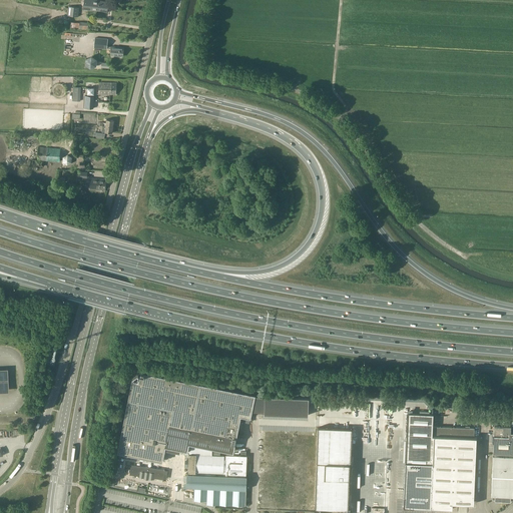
[(84,0),(84,8),(84,9),(98,11),(100,1),(93,0),(84,0)]
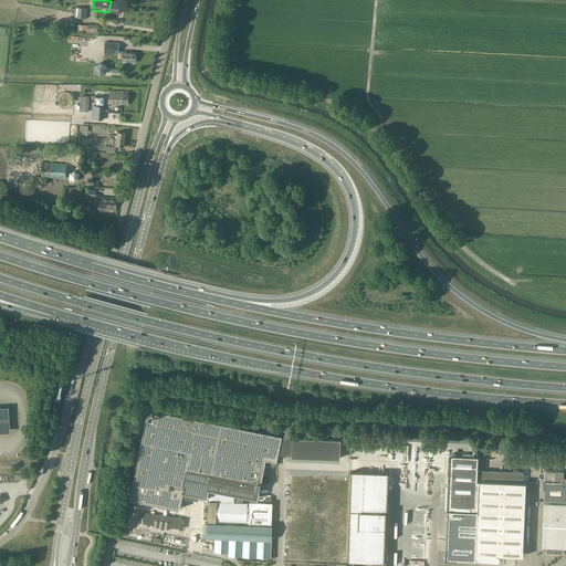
[(111,1),(108,12),(113,12),(113,13),(118,14),(119,9),(121,2),(111,1)]
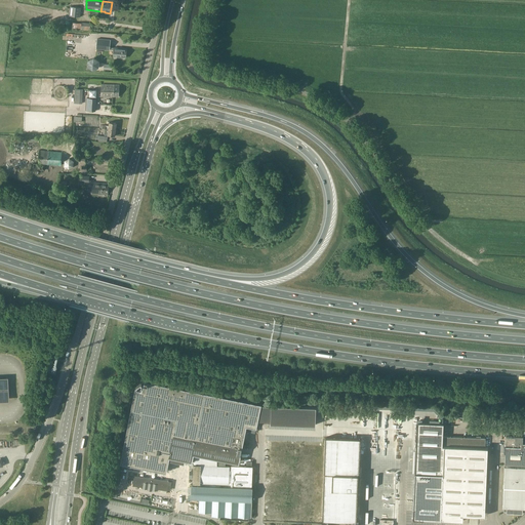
[(80,16),(81,7),(71,6),(70,15),(80,16)]
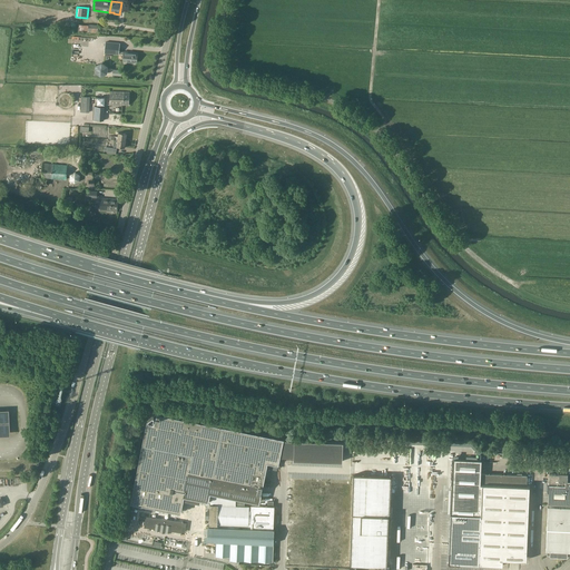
[(124,53),(123,61),(137,62),(138,53),(123,51),(119,51),(120,43),(106,42),(105,53),(119,55),(119,53),(124,53)]
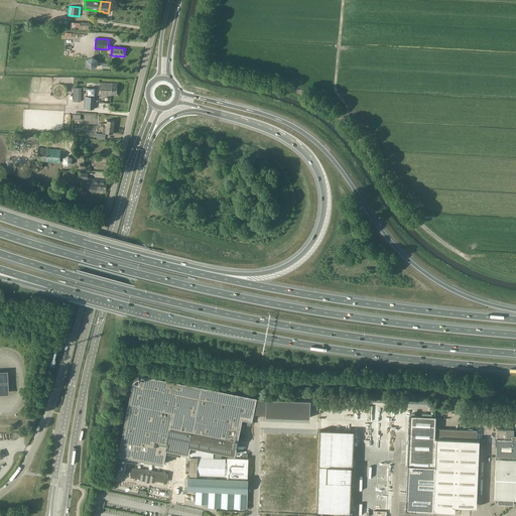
[(93,56),(87,58),(86,66),(91,69),(97,67),(98,59),(93,56)]
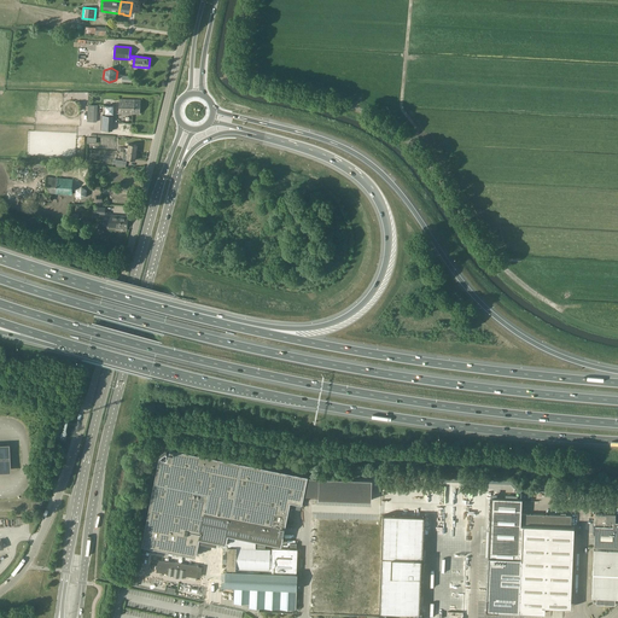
[(140,114),(140,100),(120,99),(120,114),(140,114)]
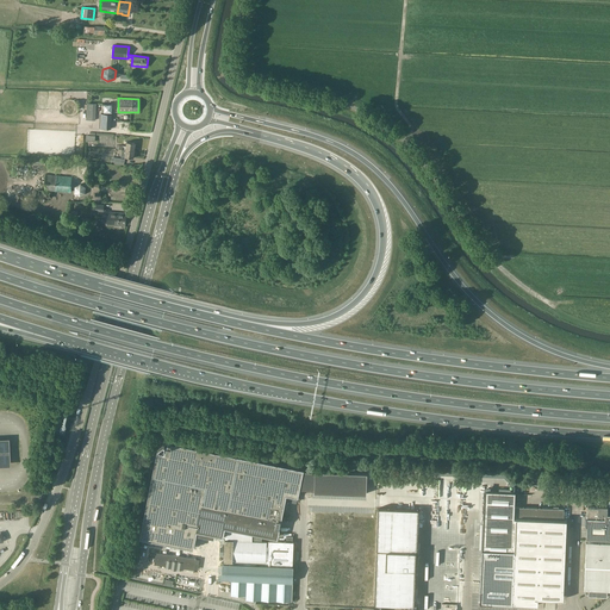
[(101,114),(100,129),(111,129),(112,114),(101,114)]
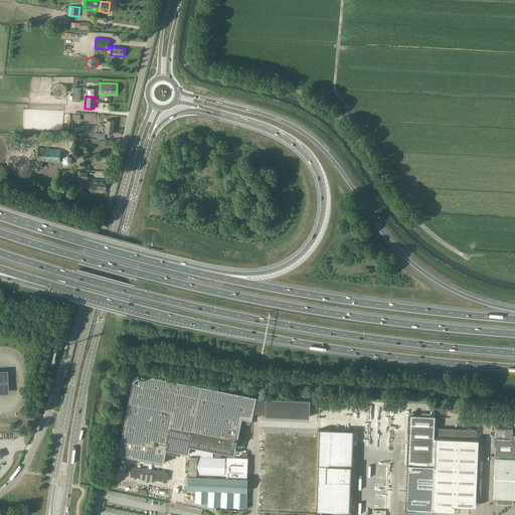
[(113,134),(114,127),(101,125),(100,128),(103,128),(103,133),(106,133),(113,134)]
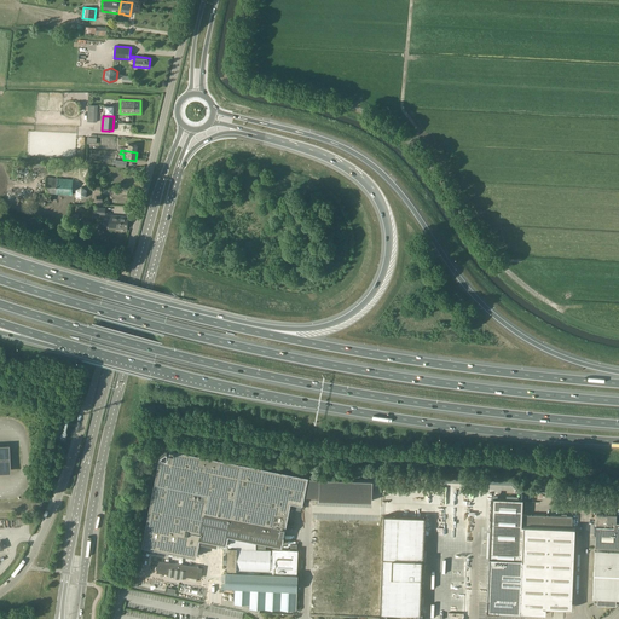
[(47,178),(46,192),(71,195),(74,179),(47,178)]
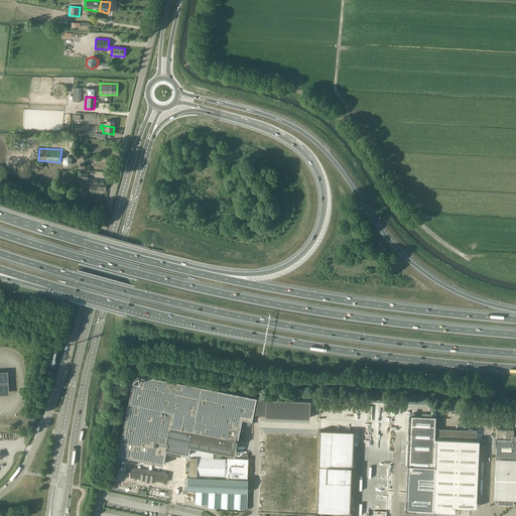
[(73,158),(69,155),(63,158),(63,163),(68,166),(73,163),(73,158)]
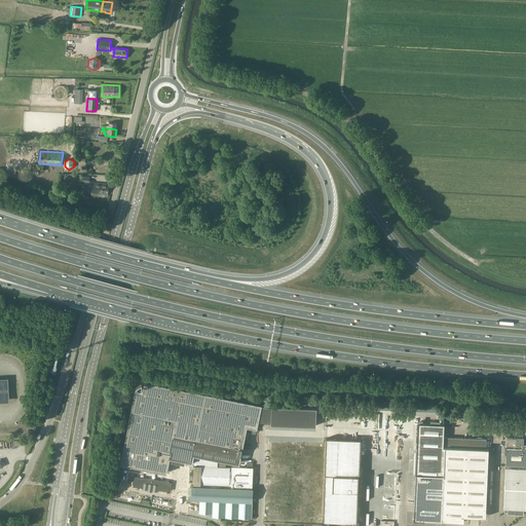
[(109,184),(92,183),(92,194),(109,195),(109,184)]
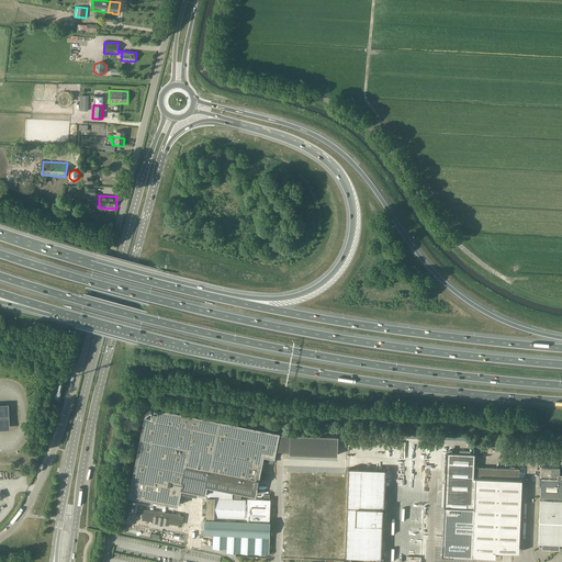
[(52,397),(52,398),(53,398),(58,401),(59,401),(59,400),(62,393),(60,392),(55,391),(54,391),(52,397)]
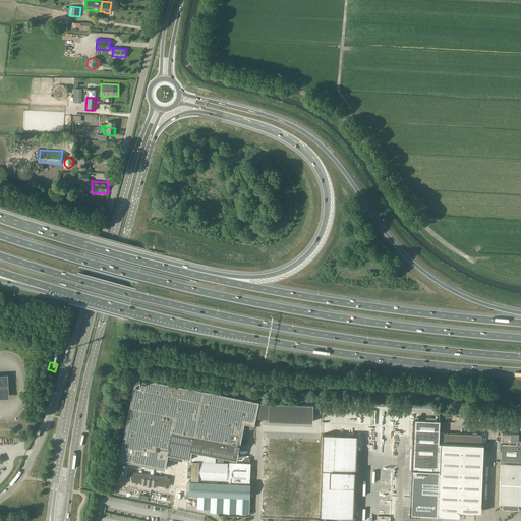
[(143,378),(142,385),(134,383),(127,421),(120,459),(165,468),(167,457),(182,459),(183,457),(190,458),(191,461),(192,461),(199,461),(199,462),(216,462),(216,455),(223,456),(223,457),(232,459),(237,460),(240,446),(244,422),(254,424),(256,417),(258,402),(259,401),(143,378)]
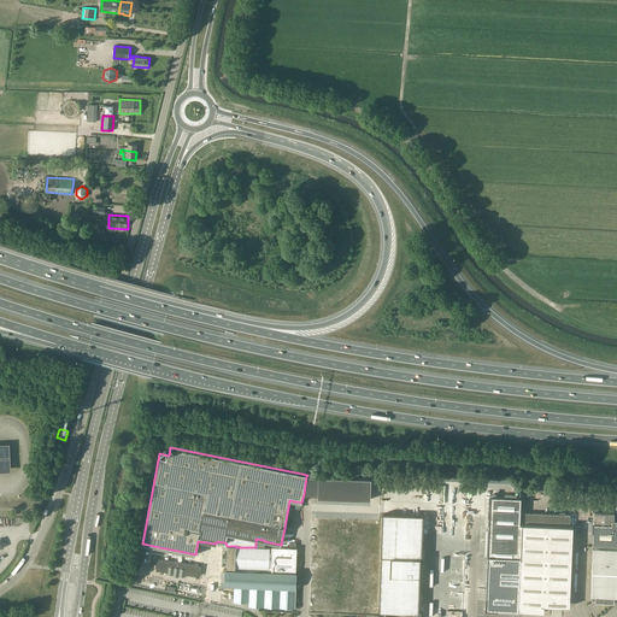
[(306,476),(304,494),(318,494),(319,476),(306,476)]
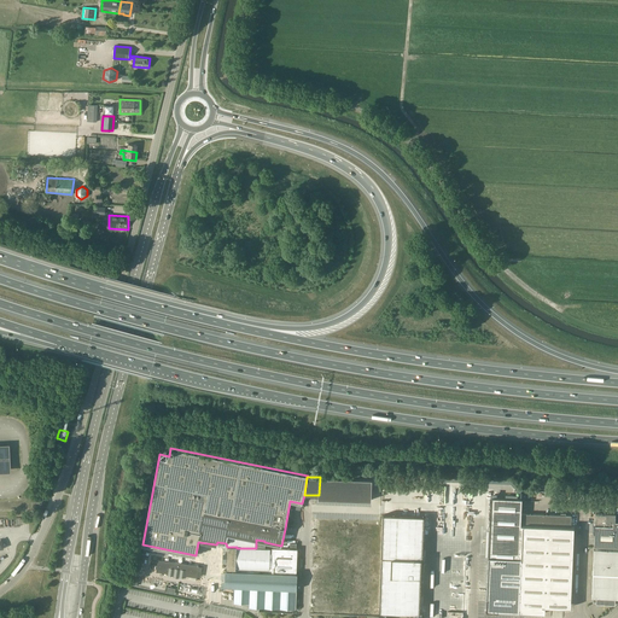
[(372,479),(320,477),(319,495),(319,499),(372,500),(372,479)]
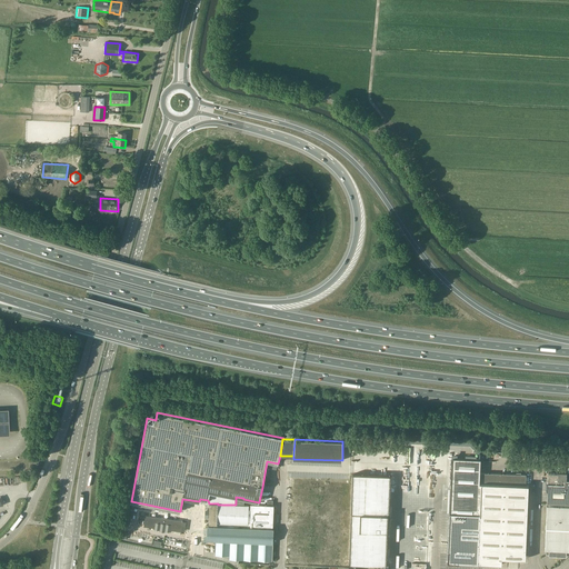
[(452,458),(450,512),(480,513),(481,483),(480,483),(481,459),(452,458)]
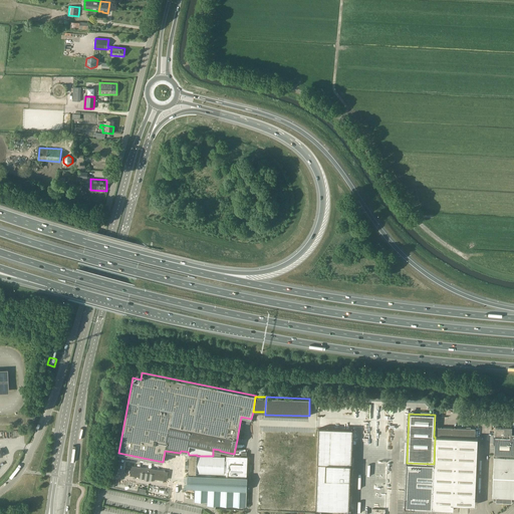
[(466,428),(434,427),(434,436),(475,437),(475,429),(470,428),(470,427),(466,427),(466,428)]
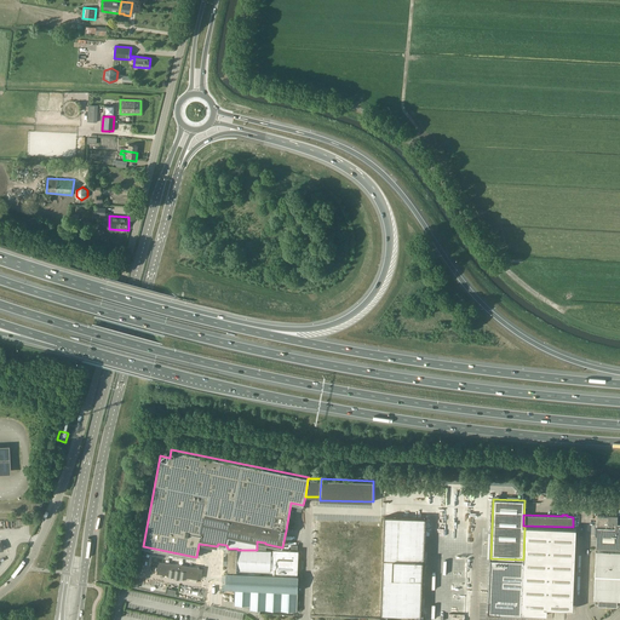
[(384,516),(380,614),(390,614),(394,614),(401,614),(401,615),(401,618),(411,619),(411,615),(414,615),(414,614),(422,615),(423,573),(424,573),(424,550),(425,517),(384,516)]
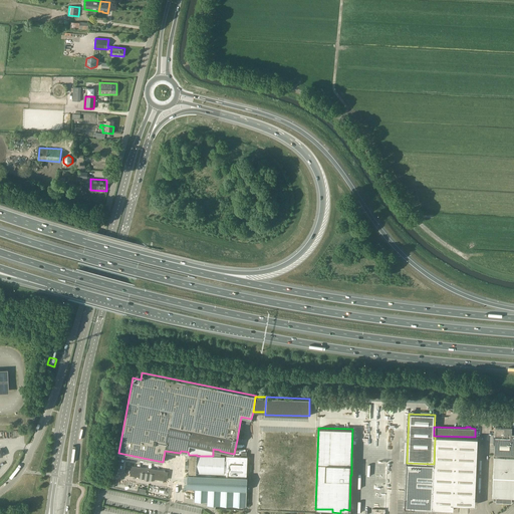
[(513,434),(512,435),(495,434),(495,438),(494,438),(493,443),(495,443),(494,455),(513,455),(513,434)]
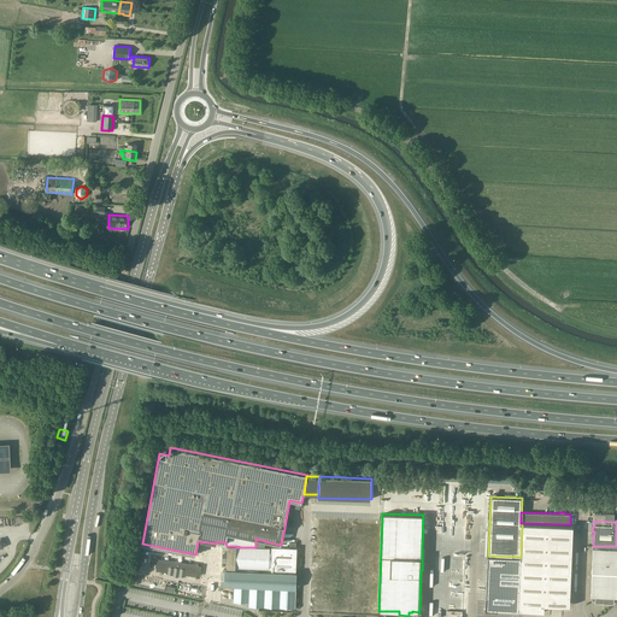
[(488,556),(486,610),(544,612),(545,592),(570,593),(573,527),(522,524),(521,557),(488,556)]
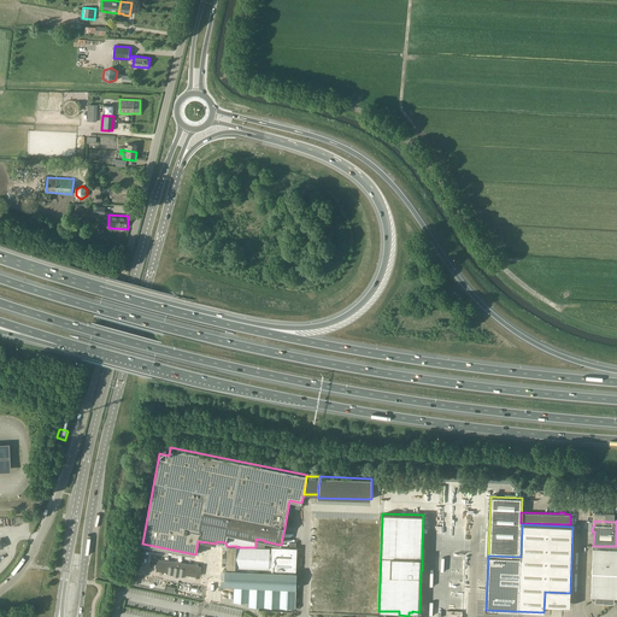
[(297,573),(295,573),(297,547),(295,547),(297,542),(289,541),(289,547),(272,546),(272,552),(269,552),(269,548),(264,548),(264,540),(256,539),(256,547),(236,547),(236,546),(228,546),(227,568),(227,569),(225,569),(224,586),(230,586),(234,586),(233,599),(234,599),(234,601),(238,601),(248,603),(248,605),(259,606),(293,607),(295,607),(295,604),(297,604),(297,588),(297,585),(298,585),(298,577),(297,577),(297,573)]
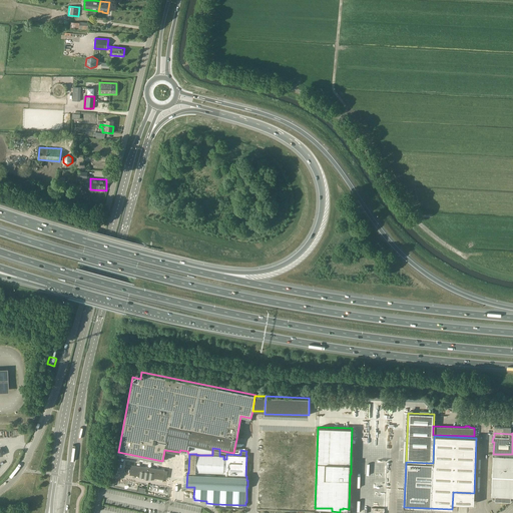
[(491,495),(492,495),(492,500),(510,501),(511,496),(512,496),(512,455),(493,455),(491,495)]
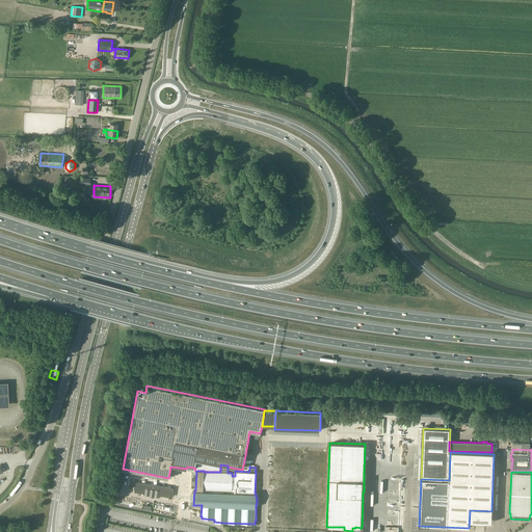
[(171,487),(136,482),(134,493),(144,494),(144,495),(150,496),(149,497),(154,498),(155,497),(159,497),(160,496),(169,498),(171,487)]
